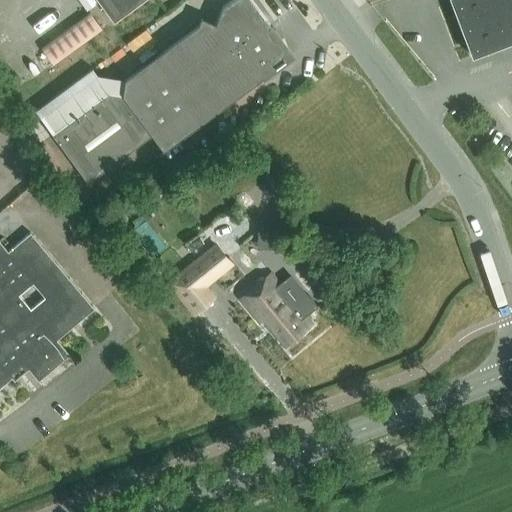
[(124,80),(123,83),(93,78),(39,118),(87,183),(151,136),(162,151),(261,79),(260,77),(289,56),(268,27),(269,26),(249,0),(232,0),(222,8),(215,25),(201,19),(197,26),(124,80)]
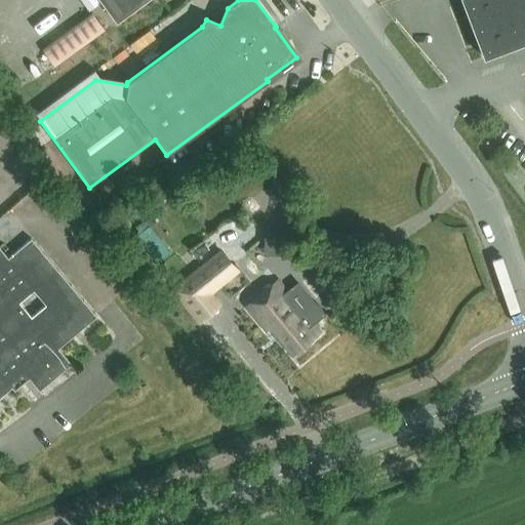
[(97,0),(115,23),(146,0),(97,0)]
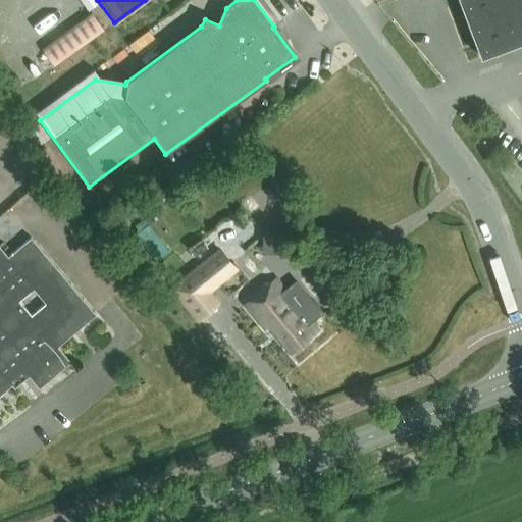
[(521,0),(458,0),(480,58),(521,42),(521,0)]
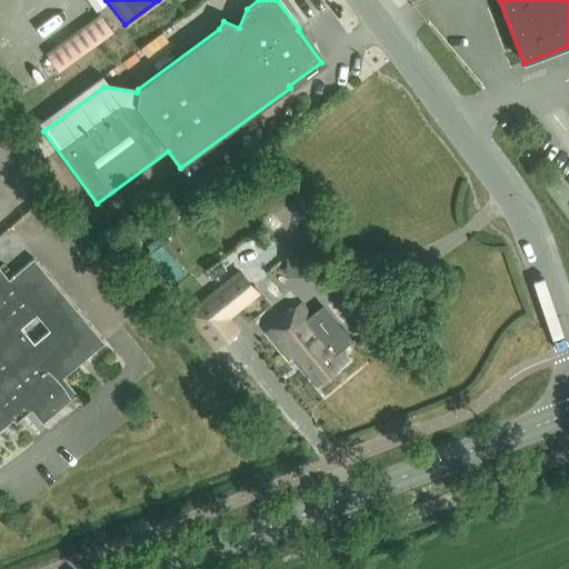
[(113,29),(99,11),(47,52),(60,70),(113,29)]
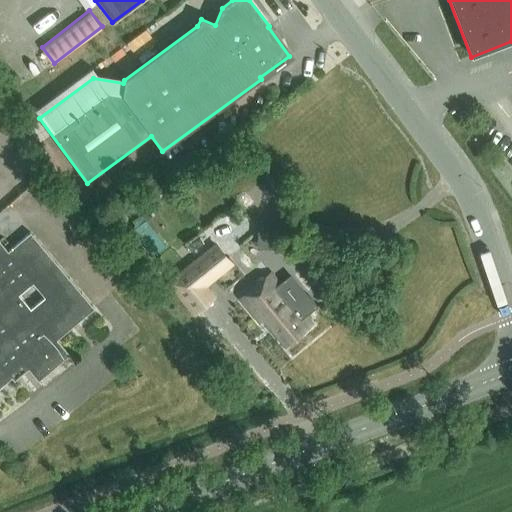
[(138,226),(132,231),(152,256),(165,246),(156,234),(160,230),(151,217),(141,214),(134,220),(138,226)]
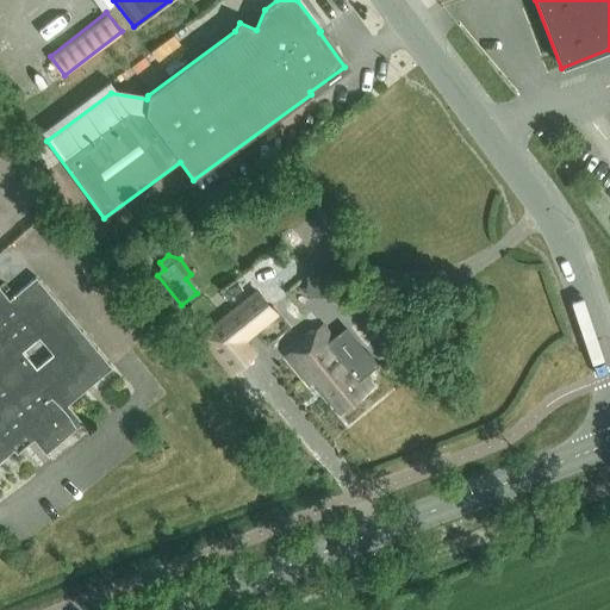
[(16,455),(32,441),(44,454),(81,423),(67,405),(111,368),(35,278),(8,300),(0,290),(0,460),(12,450),(16,455)]
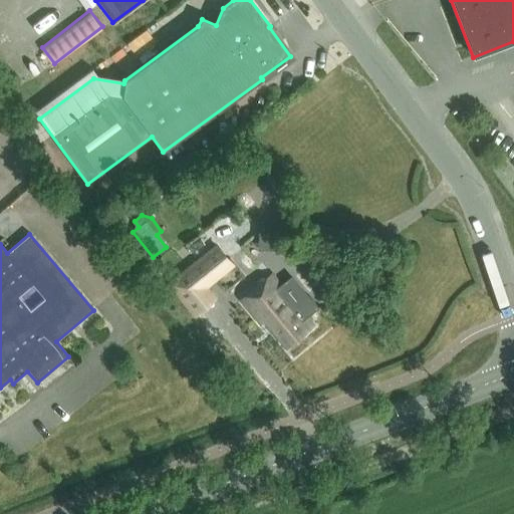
[(233,267),(227,260),(216,247),(169,284),(194,315),(213,300),(205,290),(233,267)]
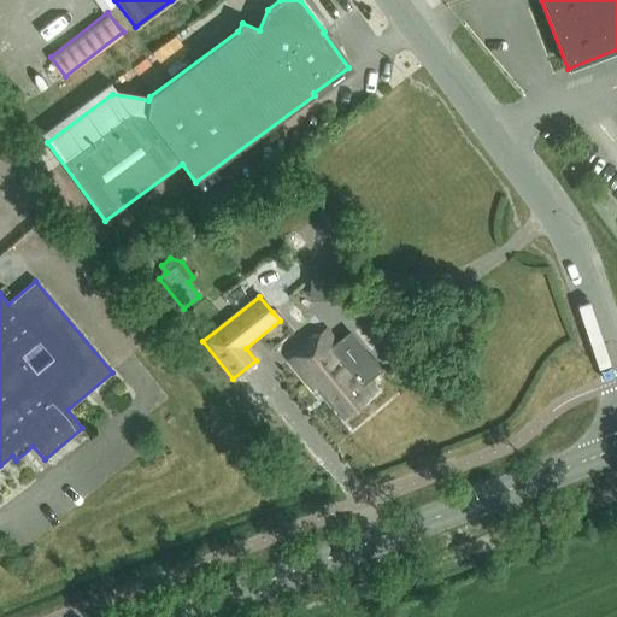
[(342,416),(374,392),(352,365),(348,369),(336,353),(340,351),(325,331),(289,360),(311,388),(317,385),(342,416)]
